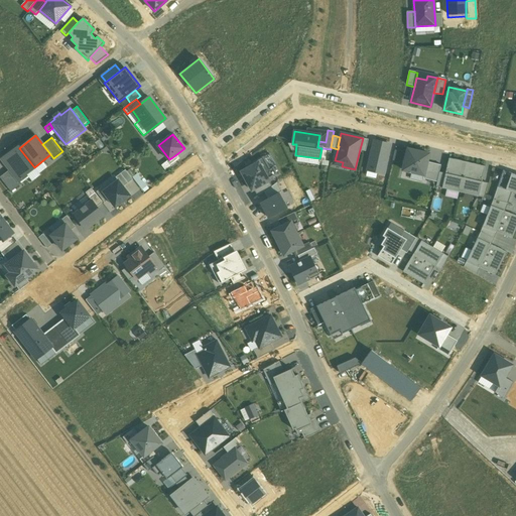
[(368,139),(363,138),(360,149),(366,151),(368,139)]
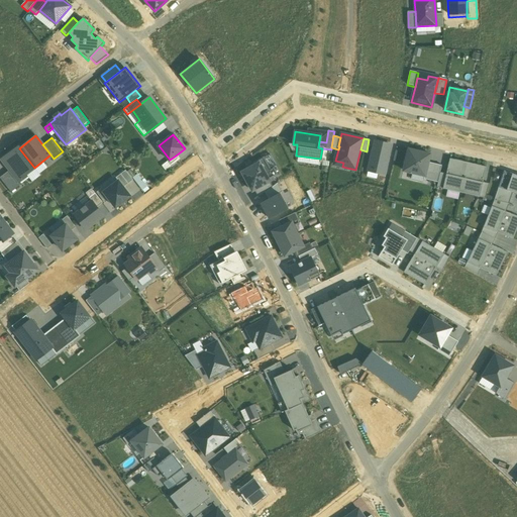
[(375,140),(368,171),(384,175),(391,144),(375,140)]
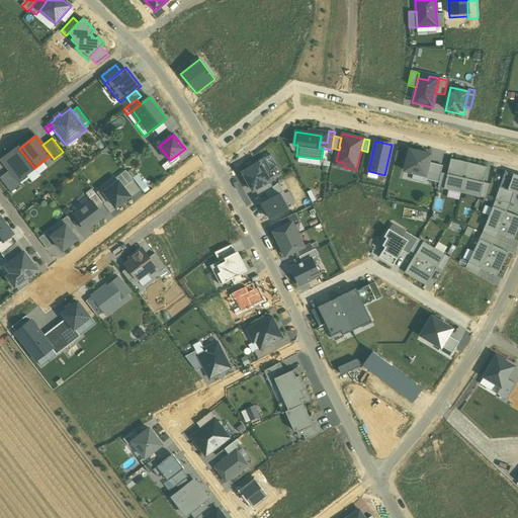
[(19,182),(35,170),(34,168),(19,149),(18,147),(2,160),(10,170),(19,182)]
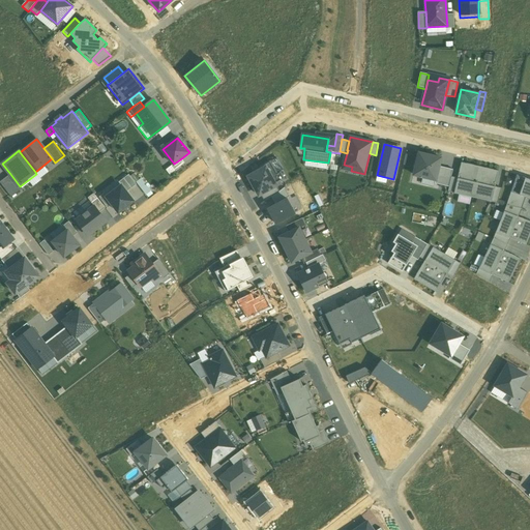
[(441,158),(418,153),(414,175),(435,180),(436,180),(439,166),(441,158)]
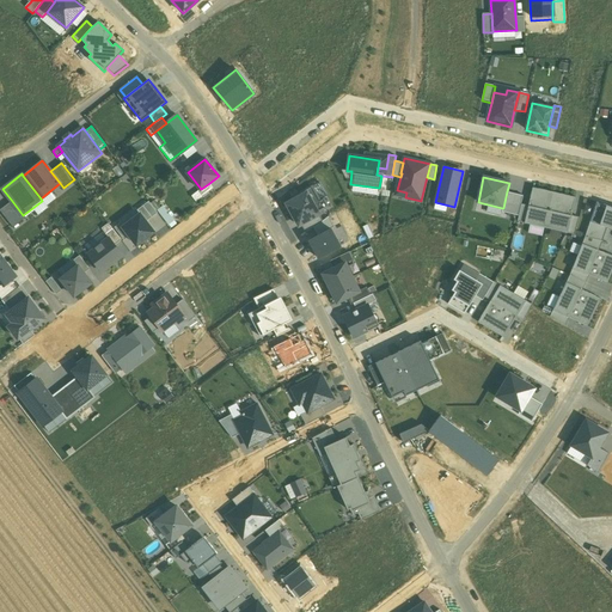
[(213,190),(208,184),(201,189),(193,196),(197,202),(213,190)]
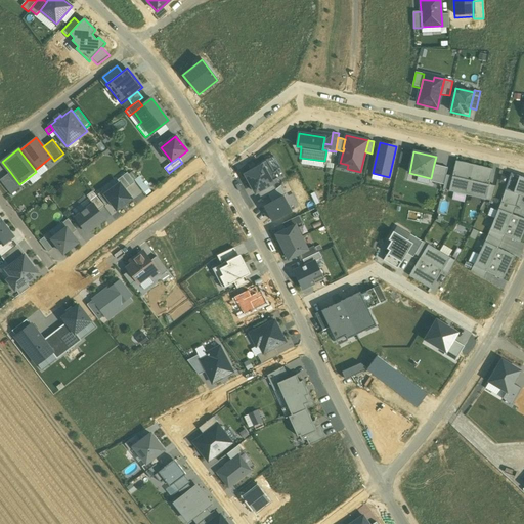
[(256,193),(258,192),(273,184),(273,182),(282,177),(277,169),(274,171),(267,159),(256,165),(258,167),(245,174),(256,193)]
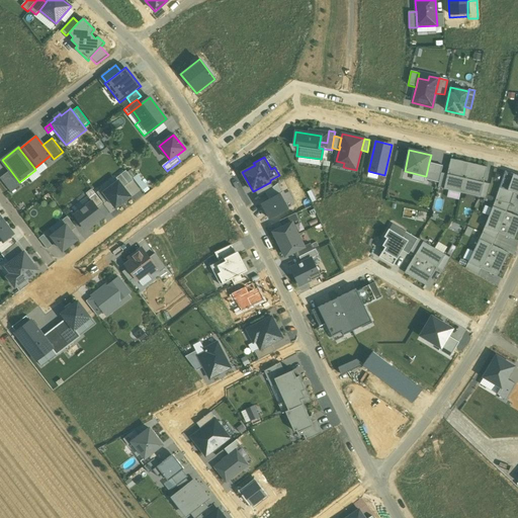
[(444,189),(481,197),(484,183),(488,167),(451,159),(447,174),(444,189)]
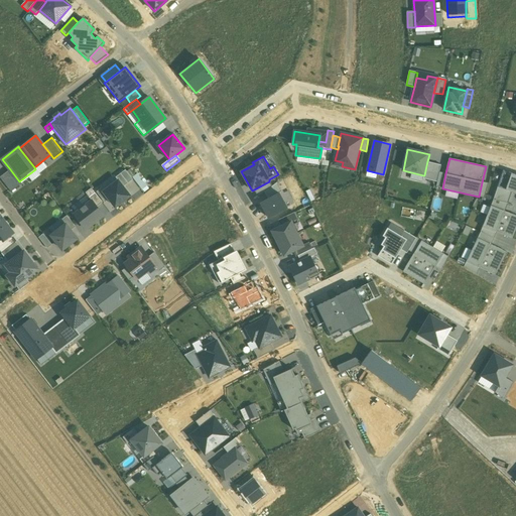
[(440,165),(427,161),(424,175),(423,175),(422,178),(437,182),(440,165)]
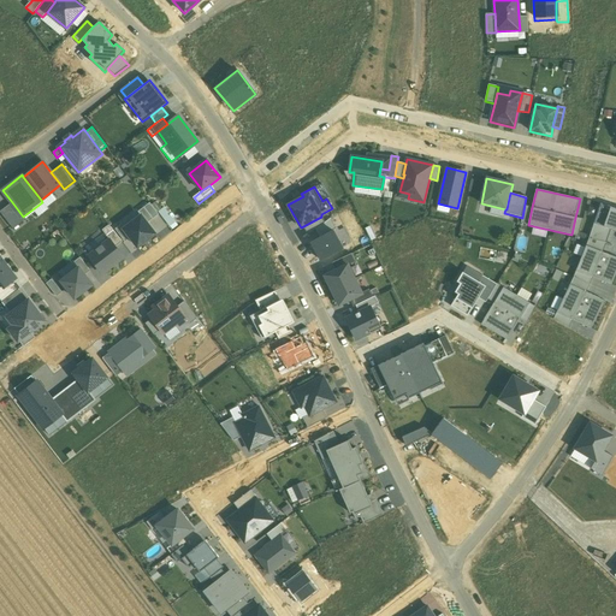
[(23,217),(12,202),(0,211),(0,212),(13,229),(25,219),(23,217)]
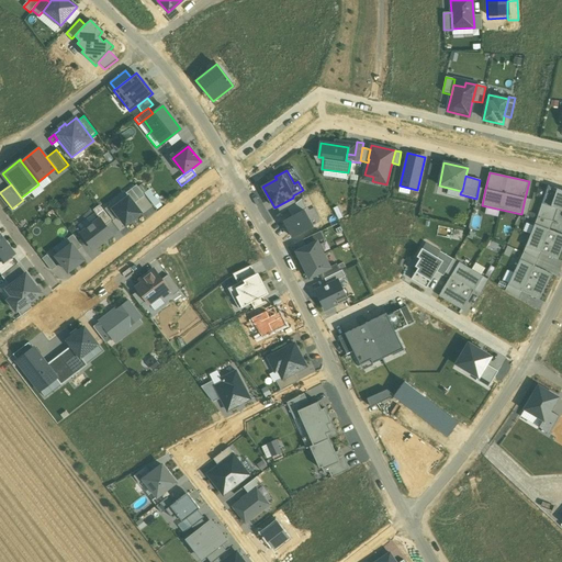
[(139,200),(144,195),(138,188),(136,186),(131,189),(139,200)]
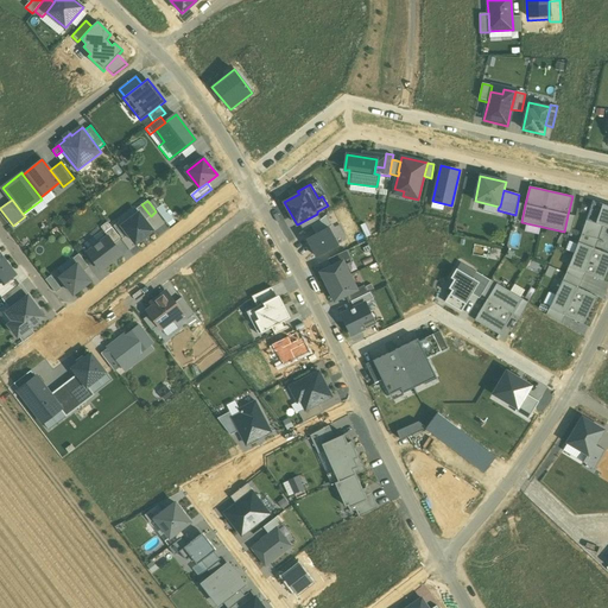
[(607,206),(593,201),(586,220),(603,226),(607,227),(607,206)]
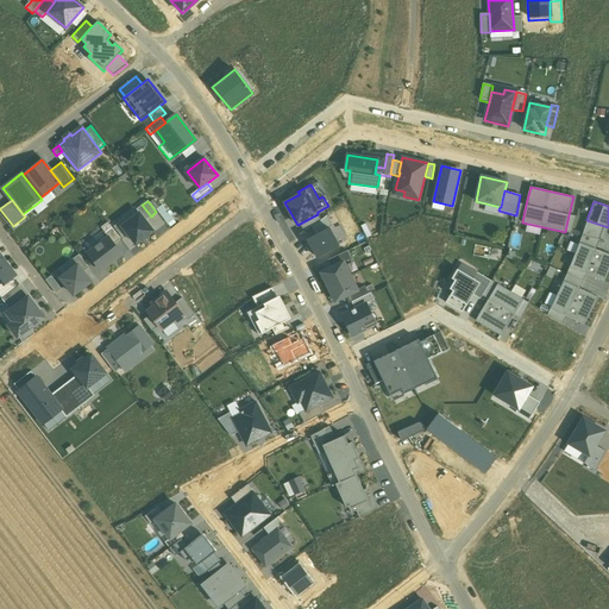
[(522,223),(526,205),(519,203),(515,220),(522,223)]
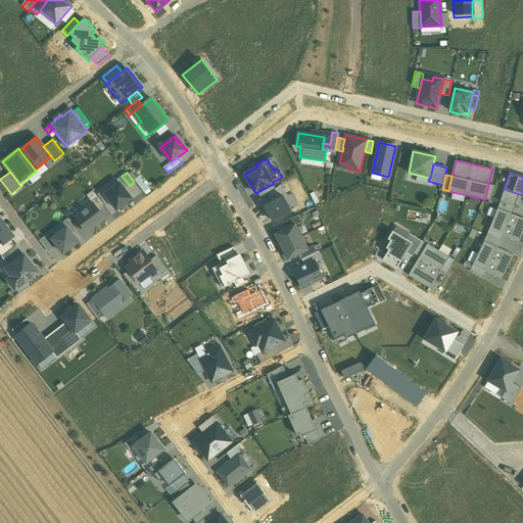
[(125,189),(130,186),(124,178),(122,176),(117,180),(120,184),(125,189)]
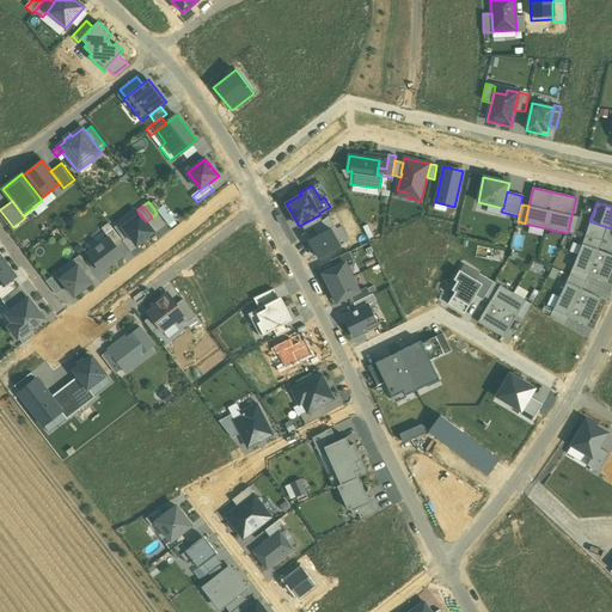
[(163,206),(157,209),(167,225),(173,220),(163,206)]
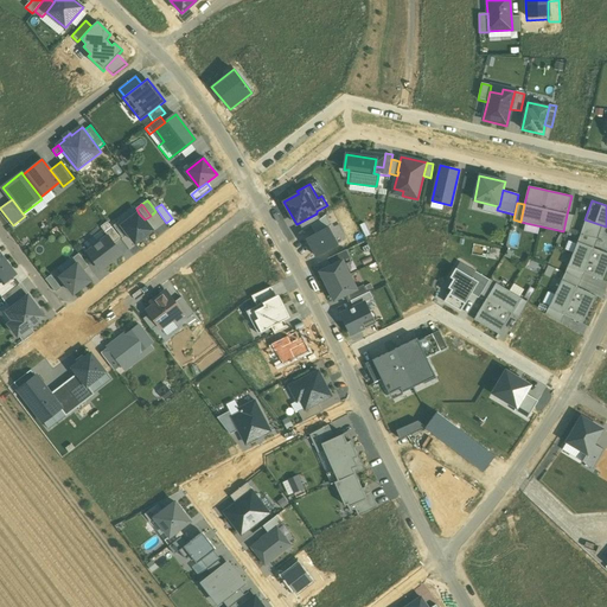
[(139,213),(122,225),(127,234),(135,243),(153,230),(145,219),(139,213)]
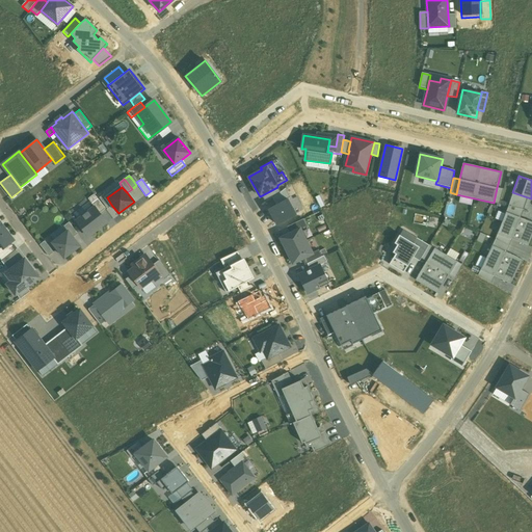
[(277,187),(262,195),(266,204),(272,198),(281,192),(277,187)]
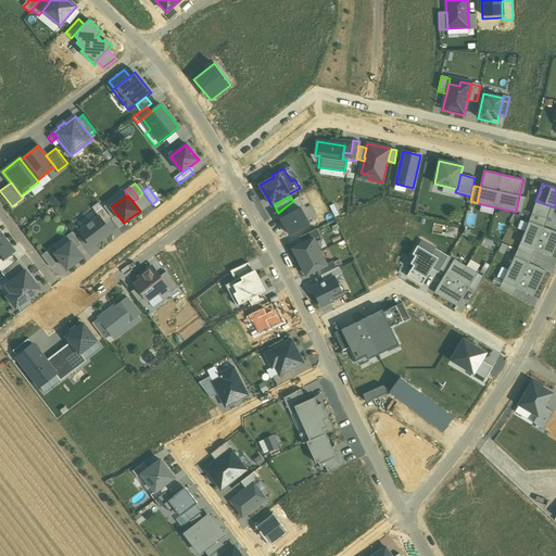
[(293,201),(285,207),(289,214),(301,207),(303,206),(299,197),(293,201)]
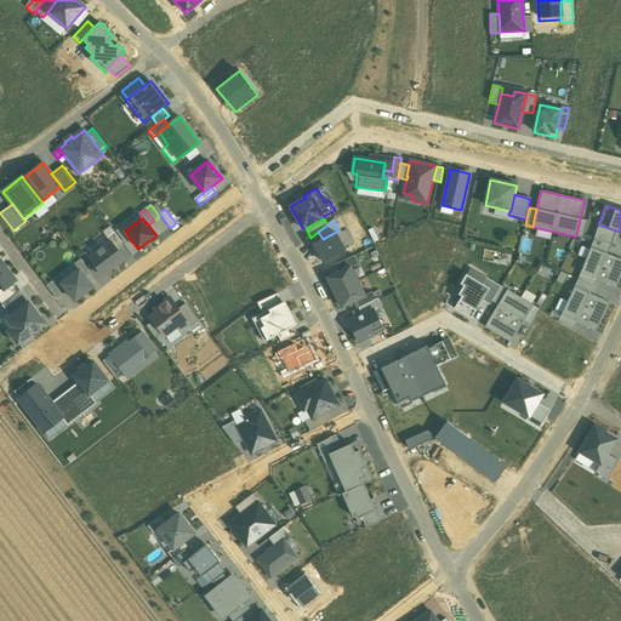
[(580,220),(576,237),(584,238),(587,221),(580,220)]
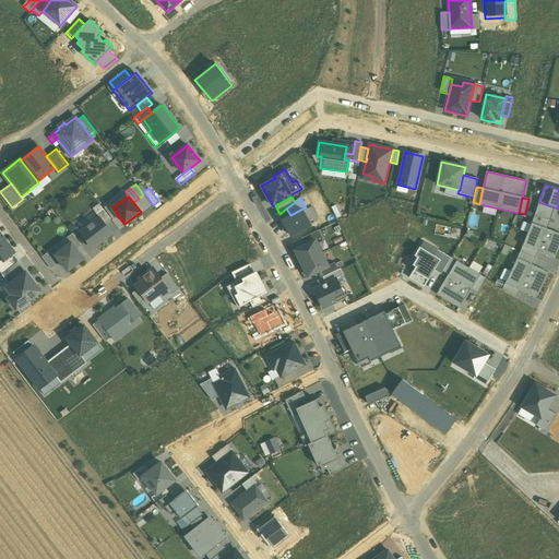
[(549,221),(555,207),(538,202),(534,216),(549,221)]
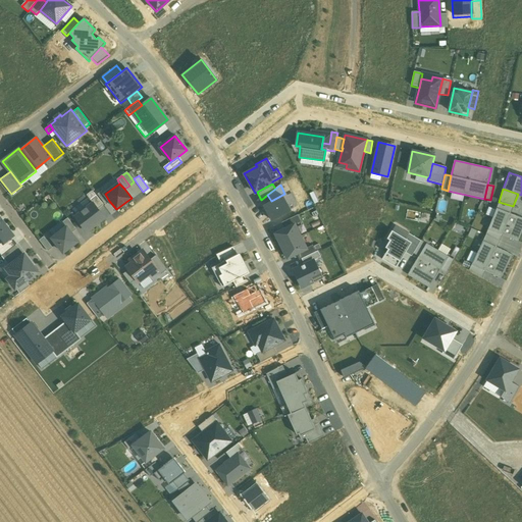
[(105,204),(109,201),(105,194),(102,191),(97,195),(105,204)]
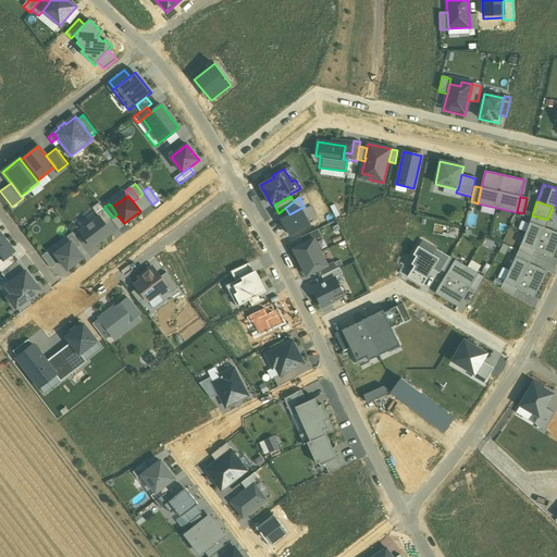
[(99,217),(104,224),(110,220),(99,205),(93,209),(99,217)]
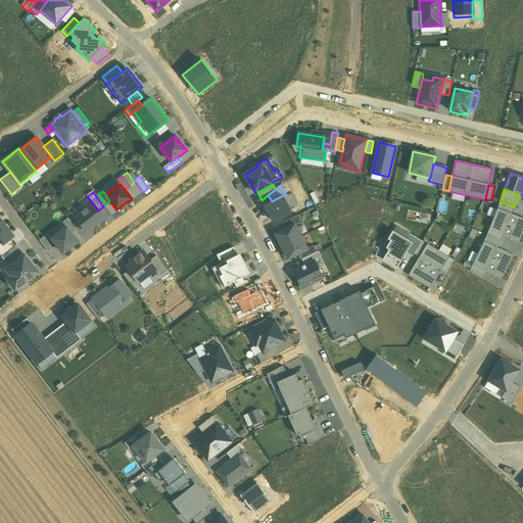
[(272,201),(264,205),(272,221),(291,210),(283,195),(272,201)]
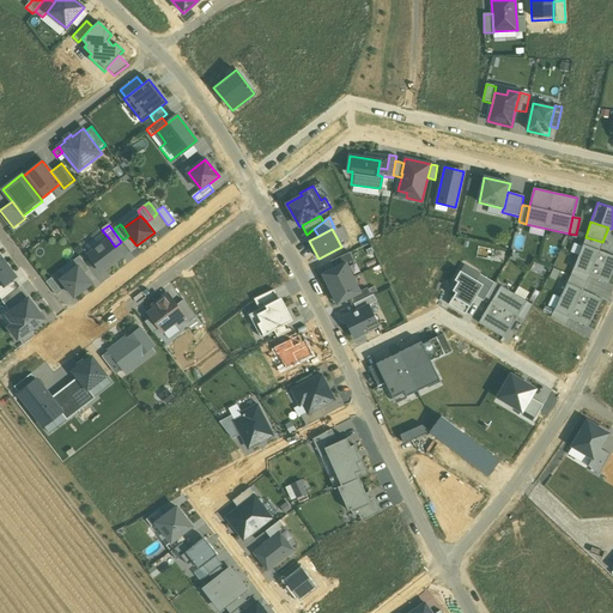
[(586,237),(583,244),(600,250),(602,242),(586,237)]
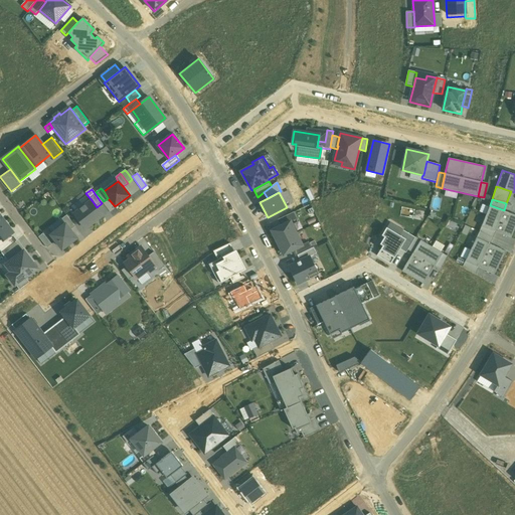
[(92,200),(73,214),(86,229),(104,216),(97,207),(92,200)]
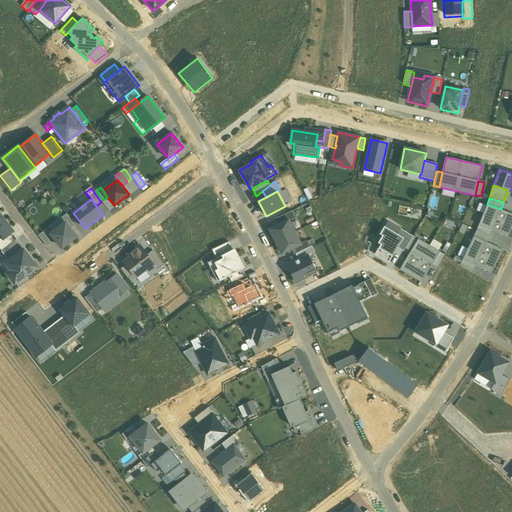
[(487,204),(479,225),(492,230),(508,237),(511,227),(511,213),(501,209),(487,204)]
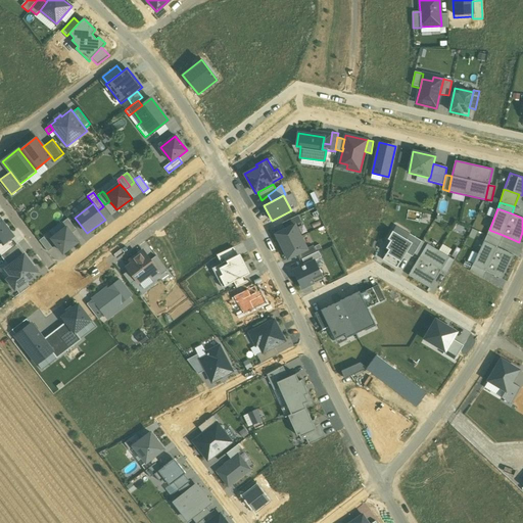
[(282,224),(285,229),(295,224),(300,222),(298,216),(282,224)]
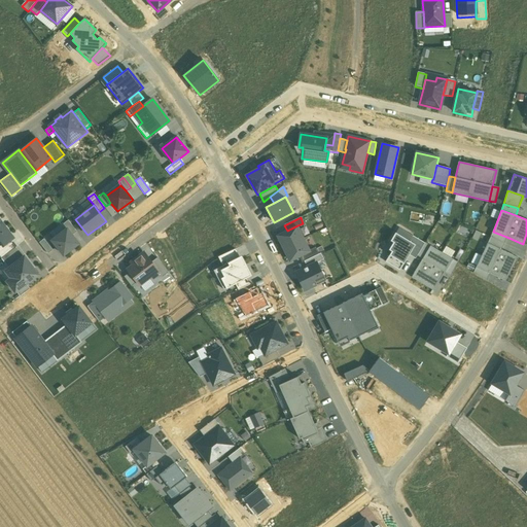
[(0,243),(8,238),(11,235),(0,219),(0,243)]
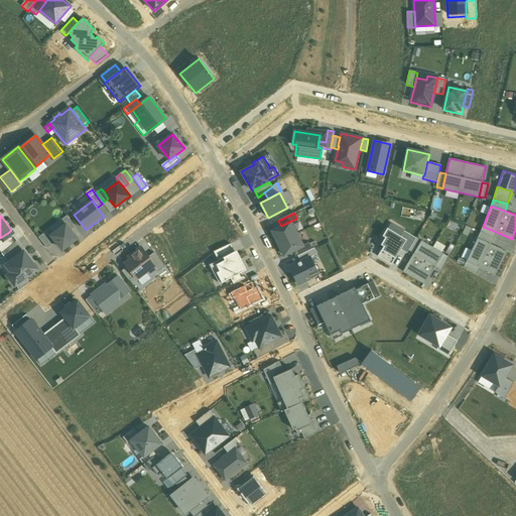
[(66,225),(71,231),(76,227),(67,216),(62,220),(66,225)]
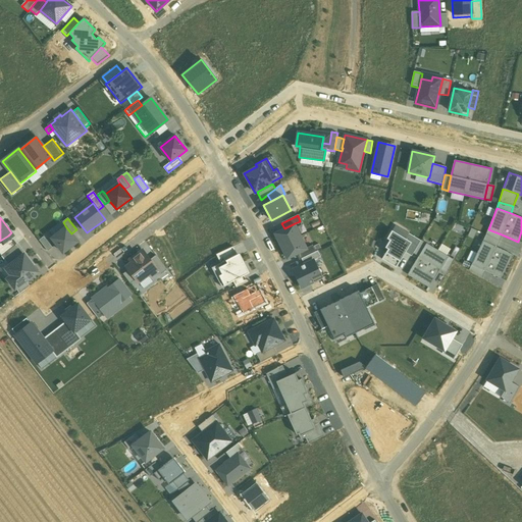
[(275,232),(281,246),(301,237),(295,223),(284,228),(275,232)]
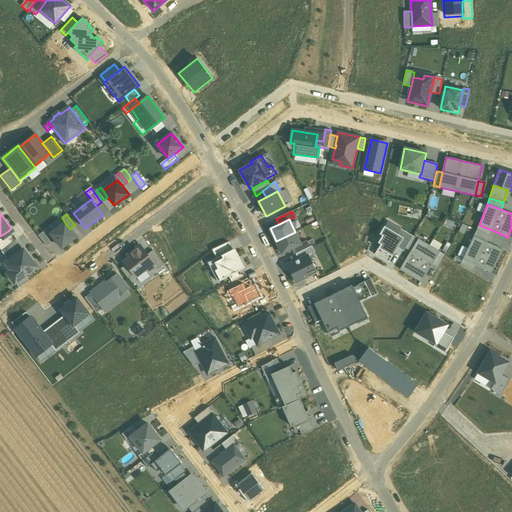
[(65,223),(51,234),(56,240),(62,247),(76,237),(70,229),(65,223)]
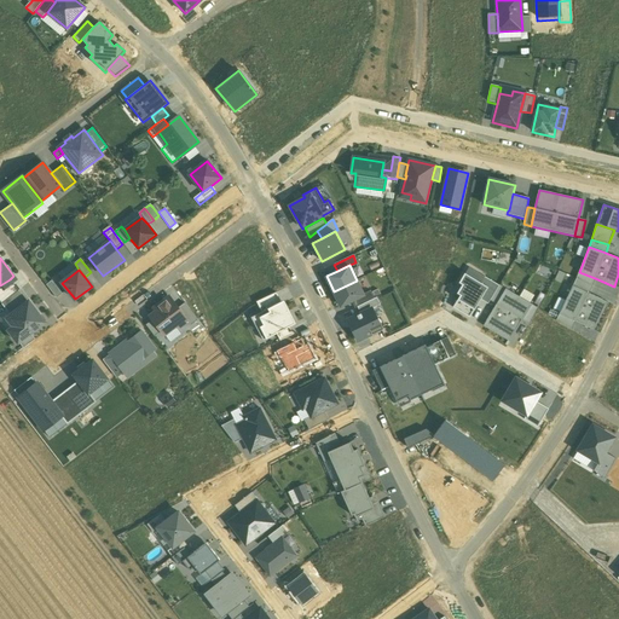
[(593,285),(595,278),(579,272),(577,278),(593,285)]
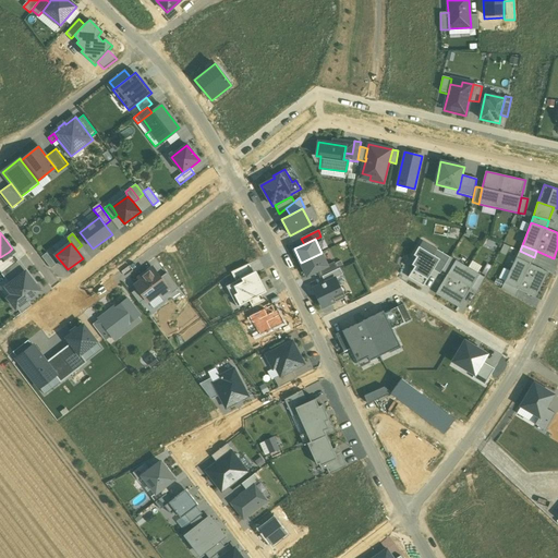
[(433,269),(439,258),(434,255),(419,246),(413,255),(416,256),(412,264),(414,266),(408,277),(424,287),(433,269)]
